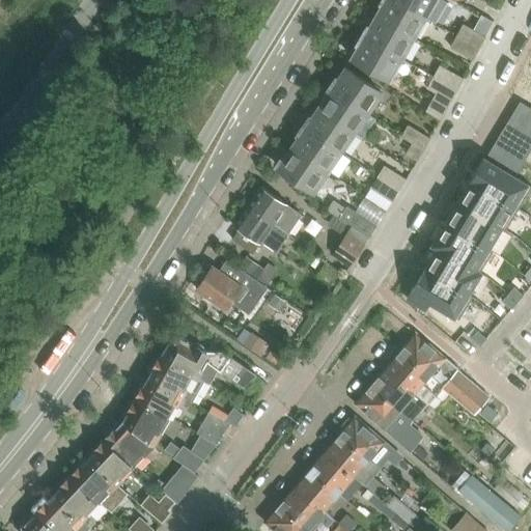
[(383,4),(375,16),(414,37),(425,18),(395,0),(382,0),(381,3),(383,4)]
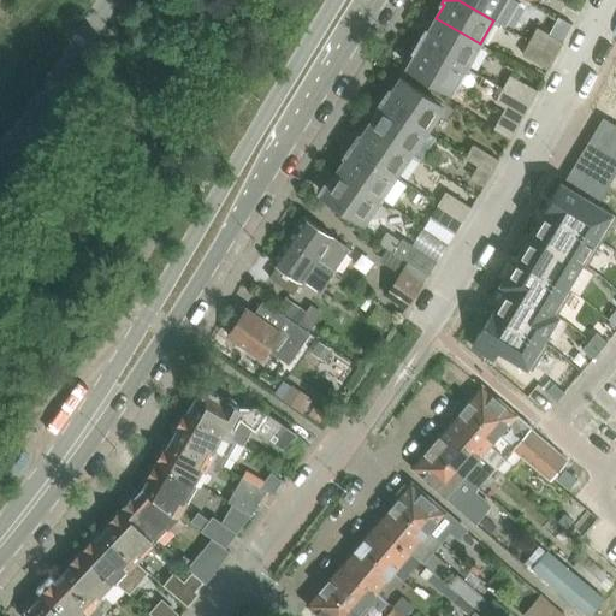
[(458,0),(493,21),(504,27),(517,1),(515,0),(458,0)]
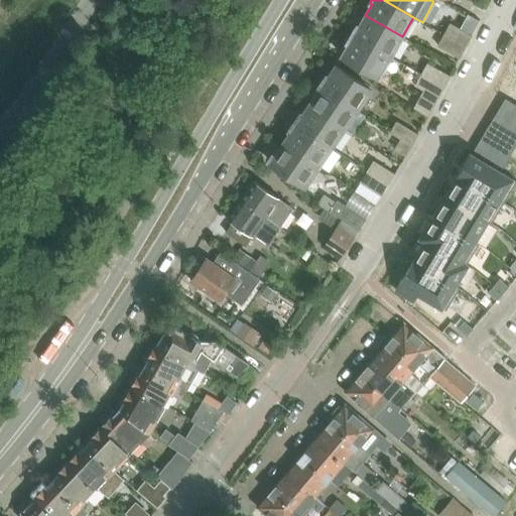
[(357,26),(352,34),(390,56),(402,36),(365,15),(359,27),(357,26)]
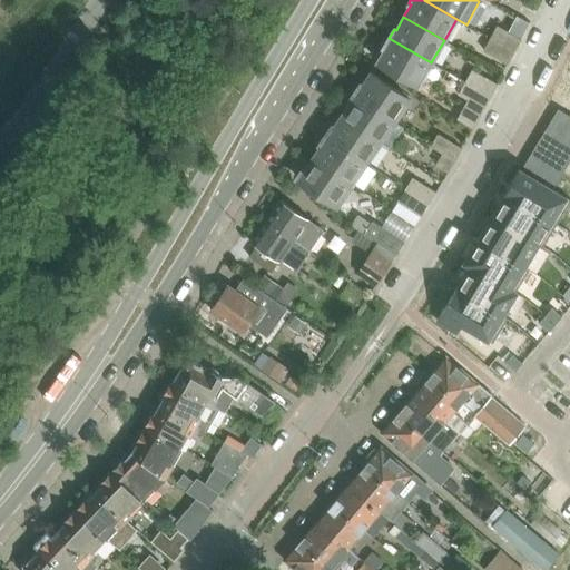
[(497,26),(490,38),(514,51),(521,39),(497,26)]
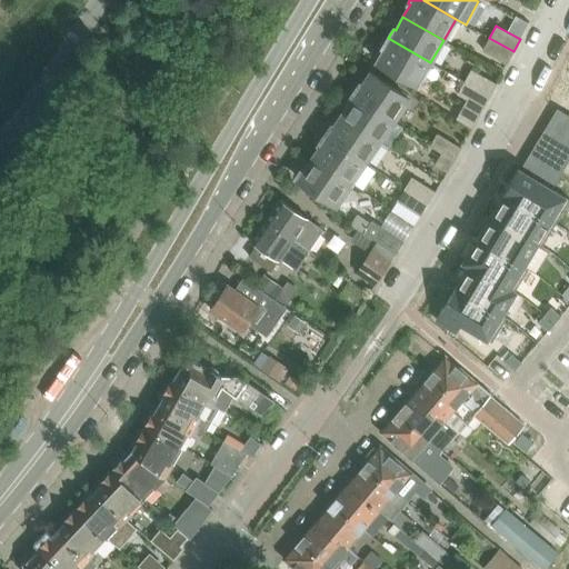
[(385,48),(377,62),(418,86),(430,62),(388,38),(383,47),(385,48)]
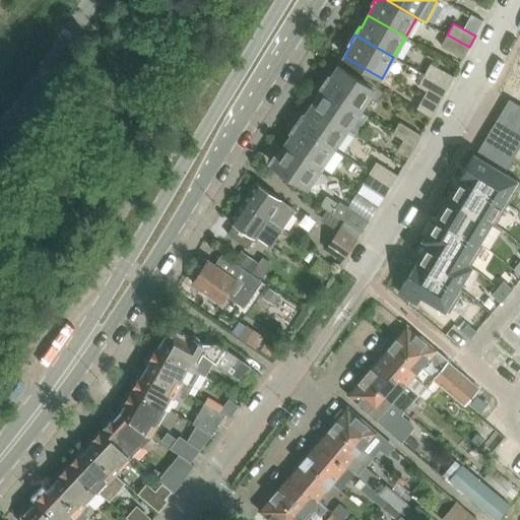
[(447,35),(441,46),(463,58),(469,47),(447,35)]
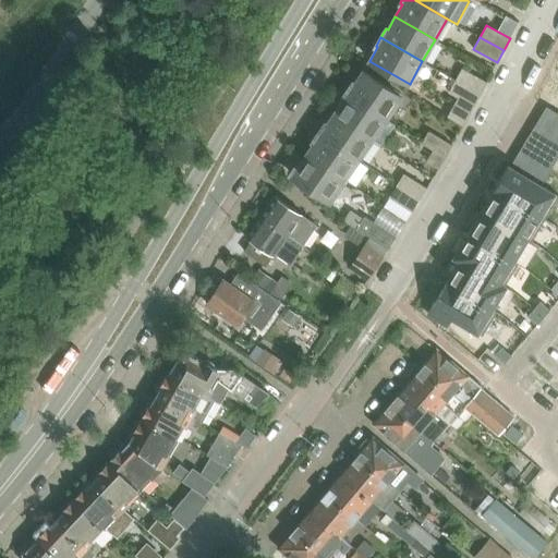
[(462,69),(456,81),(468,87),(481,95),(487,82),(475,75),(462,69)]
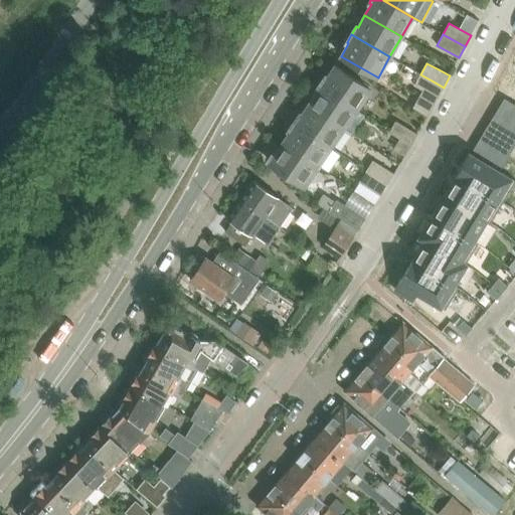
[(325,76),(320,84),(356,110),(370,90),(335,65),(327,77),(325,76)]
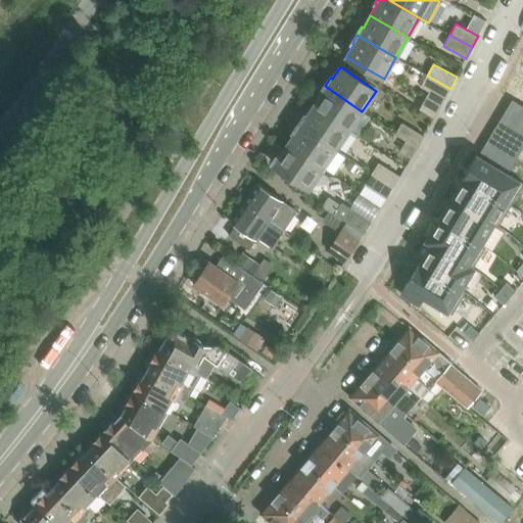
[(429,92),(419,109),(433,119),(438,109),(444,100),(450,89),(438,82),(427,76),(421,87),(429,92)]
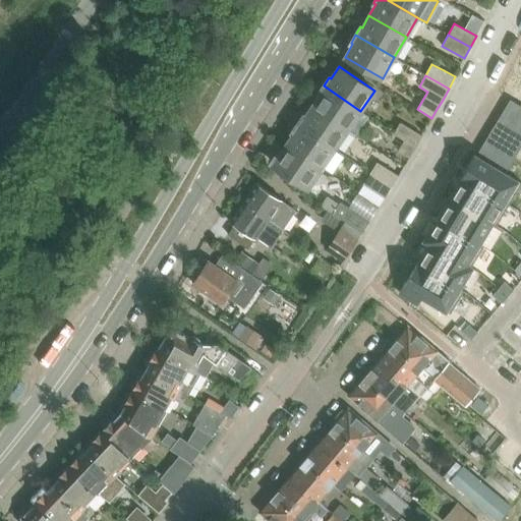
[(321,95),(312,106),(347,129),(360,111),(324,85),(319,93),(321,95)]
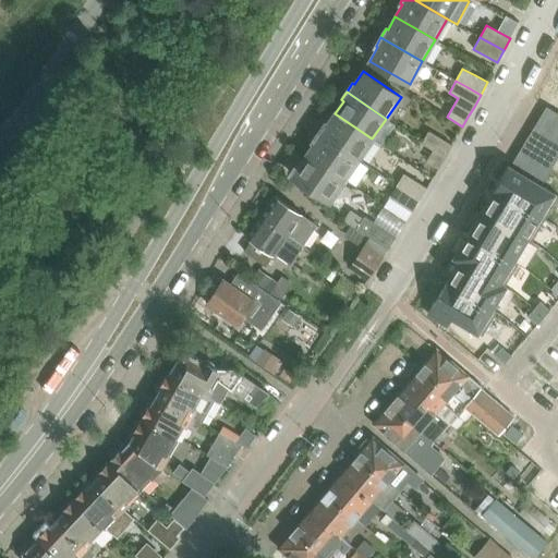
[(557,112),(546,106),(510,165),(541,183),(557,154),(557,112)]
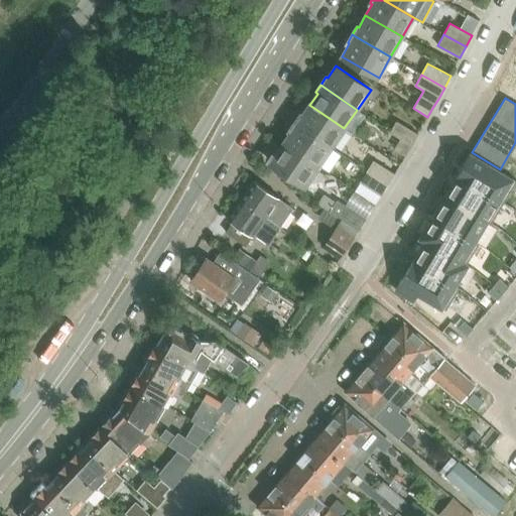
[(300,115),(294,122),(332,147),(344,128),(309,105),(301,116),(300,115)]
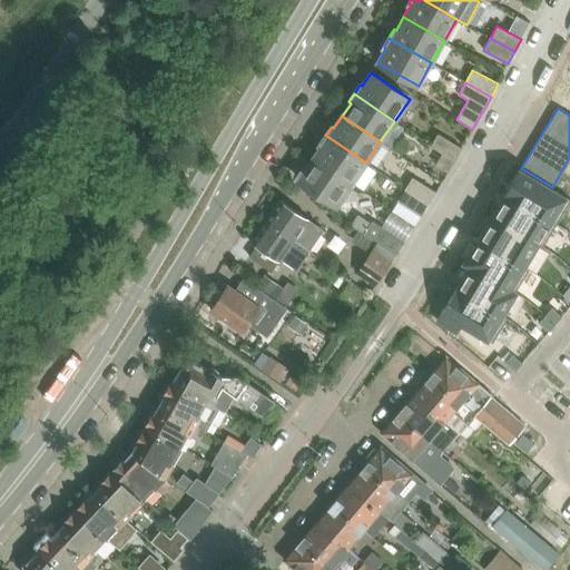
[(322,145),(313,157),(352,184),(366,163),(325,135),(320,144),(322,145)]
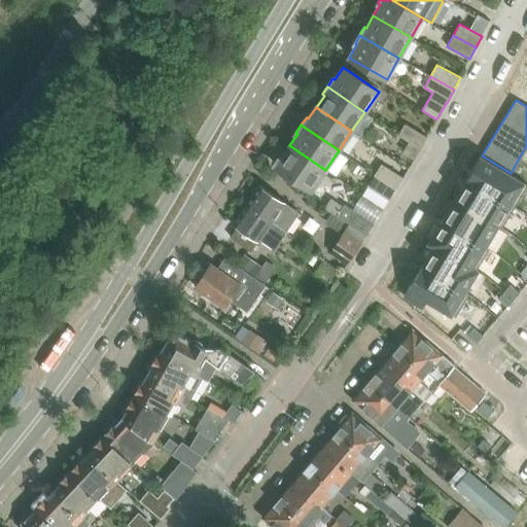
[(405,125),(398,135),(409,141),(420,148),(427,137),(405,125)]
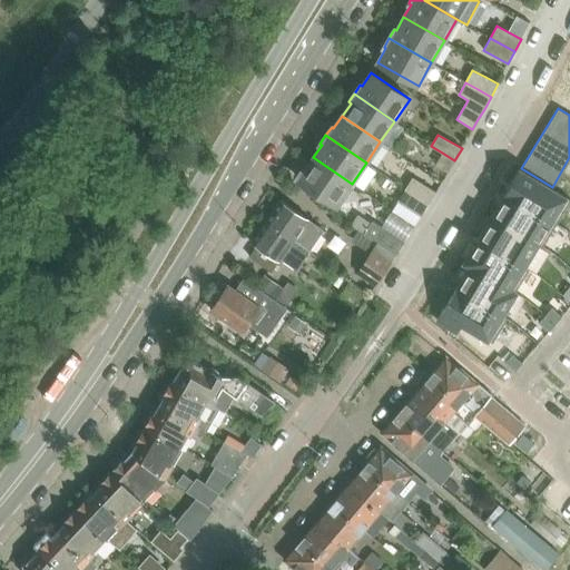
[(442,153),(435,165),(448,173),(454,160),(442,153)]
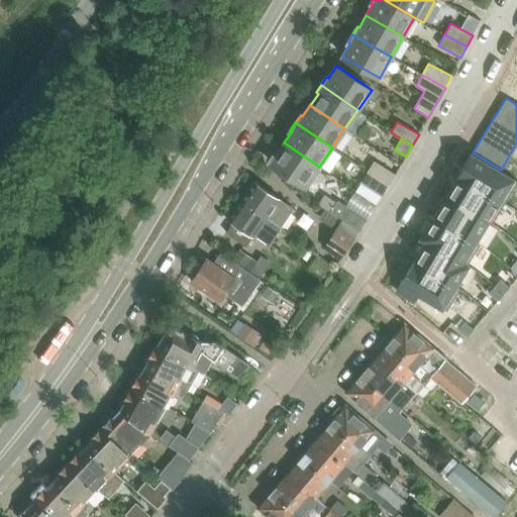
[(275,153),(270,161),(271,162),(271,163),(305,187),(319,167),(284,142),(276,154),(275,153)]
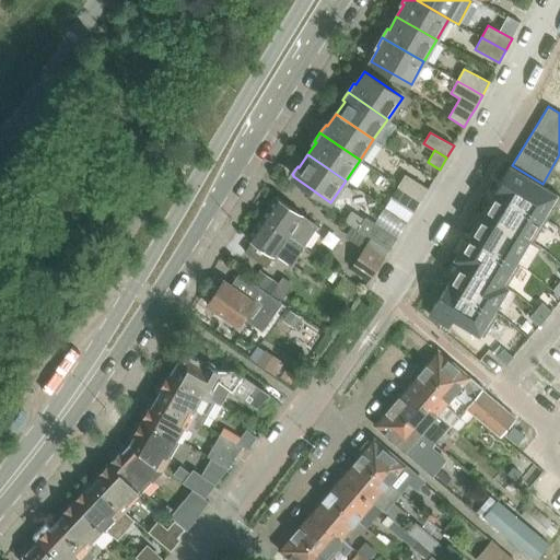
[(510,165),(497,188),(547,219),(559,198),(559,195),(543,185),(512,166),(510,165)]
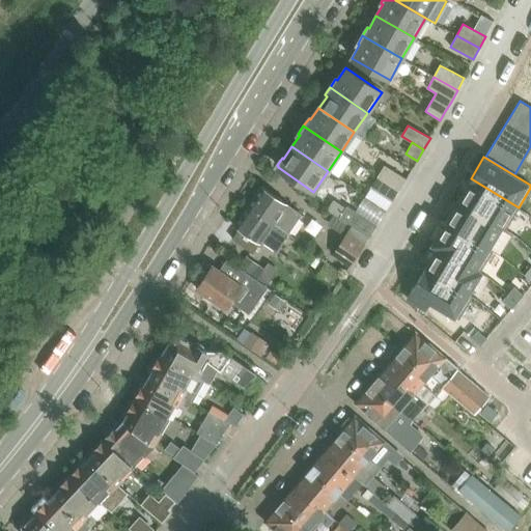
[(385,166),(378,176),(399,190),(406,179),(385,166)]
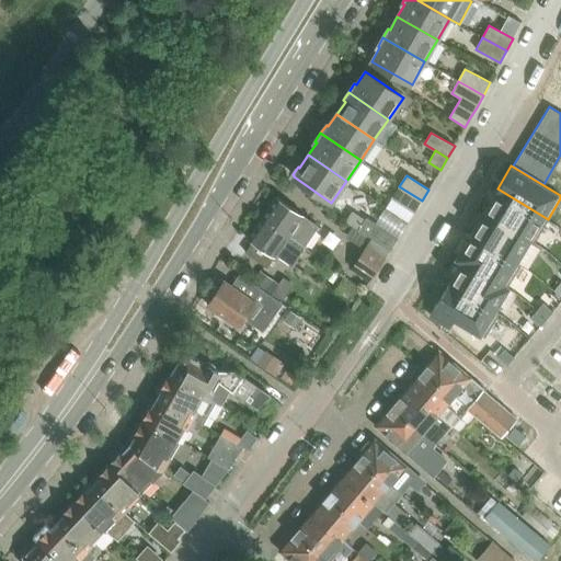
[(399,186),(391,198),(414,213),(422,201),(399,186)]
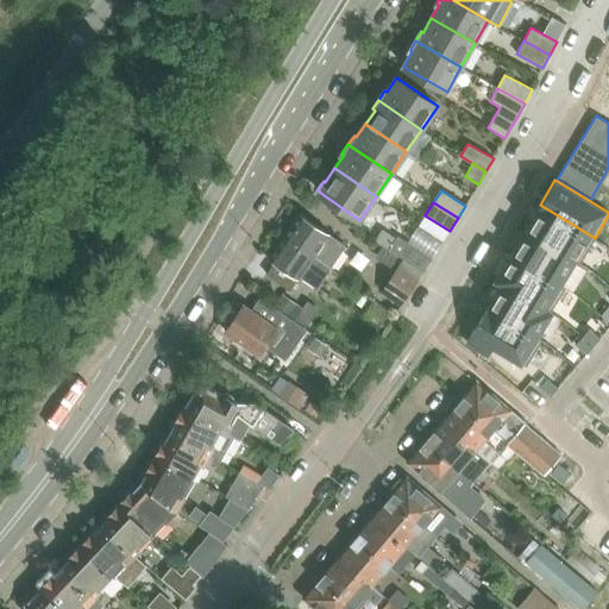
[(540,207),(526,230),(576,259),(575,262),(579,264),(595,238),(540,205),(539,206),(540,207)]
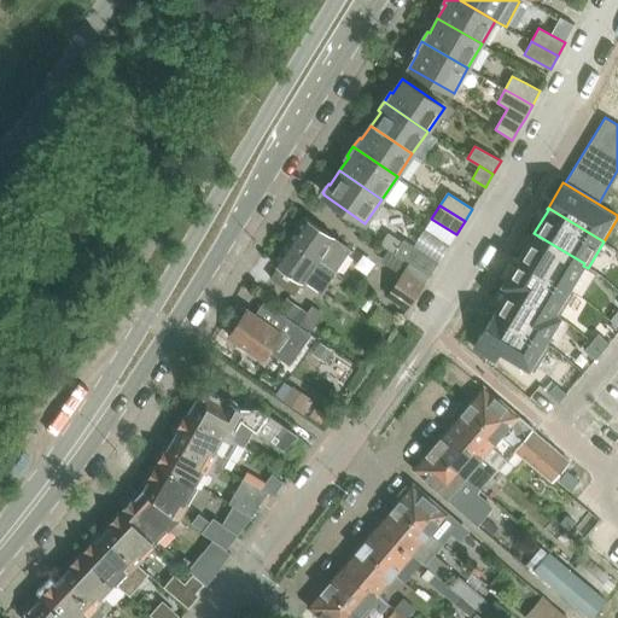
[(303,217),(289,239),(332,272),(334,274),(336,272),(350,250),(334,239),(303,217)]
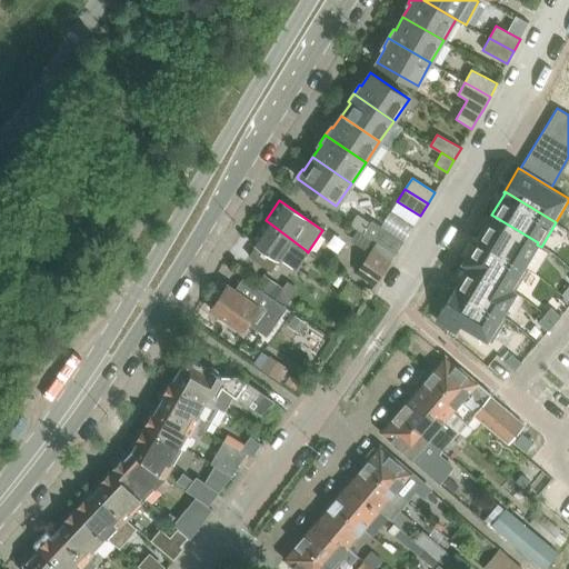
[(491,215),(478,238),(523,266),(525,265),(537,245),(538,242),(491,215)]
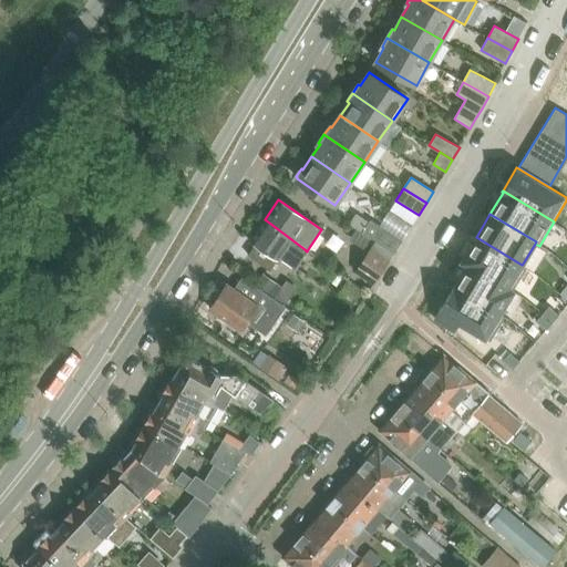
[(250,249),(247,255),(269,271),(284,250),(300,261),(307,251),(305,249),(265,219),(249,240),(255,244),(250,249)]
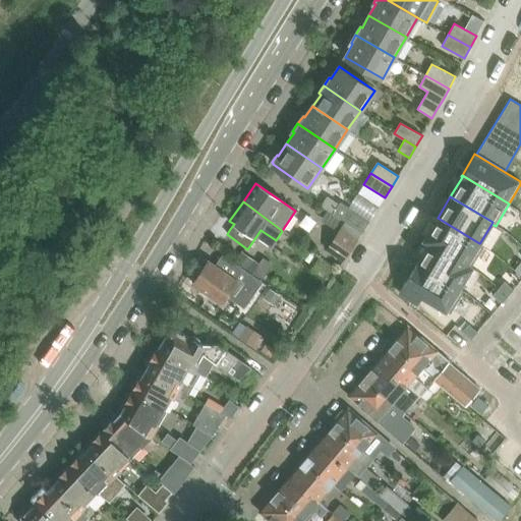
[(340,204),(334,213),(361,232),(362,232),(364,229),(368,223),(369,221),(352,210),(341,203),(340,204)]
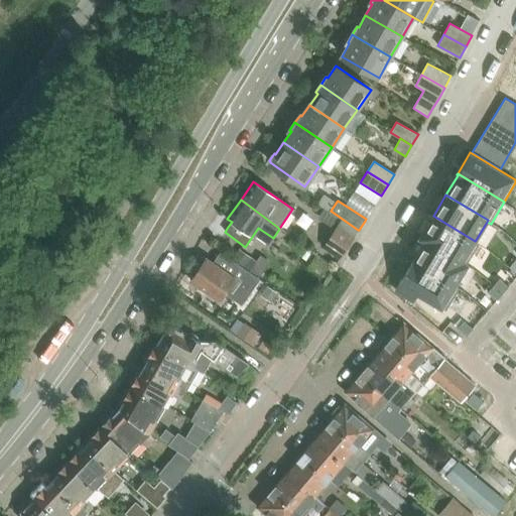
[(327,209),(319,218),(333,227),(339,218),(327,209)]
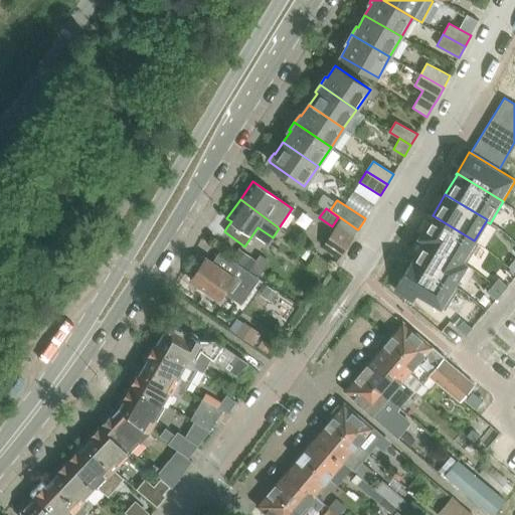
[(433,215),(419,236),(424,239),(424,238),(467,265),(467,264),(466,263),(479,242),(475,239),(474,240),(433,215)]
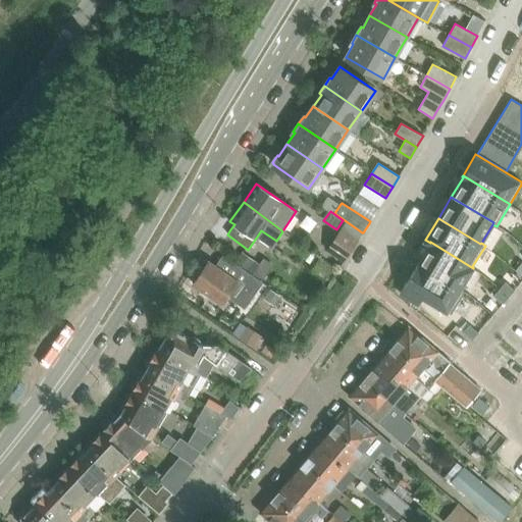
[(341,229),(327,250),(343,260),(357,241),(357,240),(353,237),(343,229),(342,228),(341,229)]
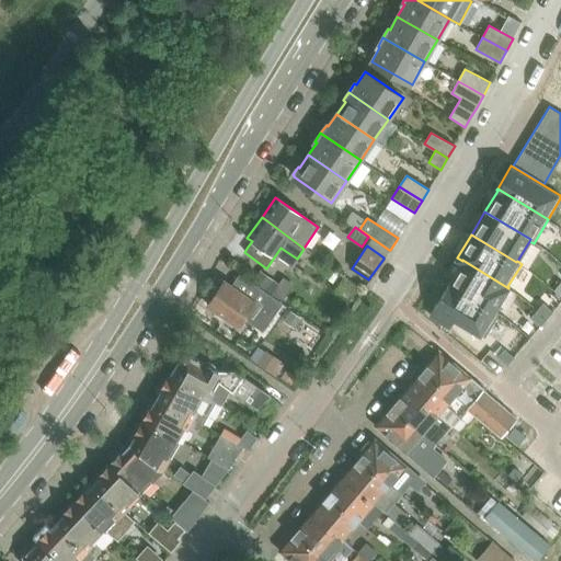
[(462,261),(449,283),(495,310),(495,309),(508,288),(462,260),(462,261)]
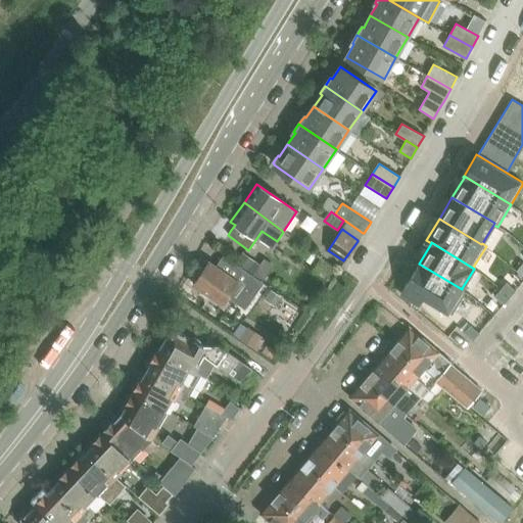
[(242,253),(235,264),(256,279),(264,269),(242,253)]
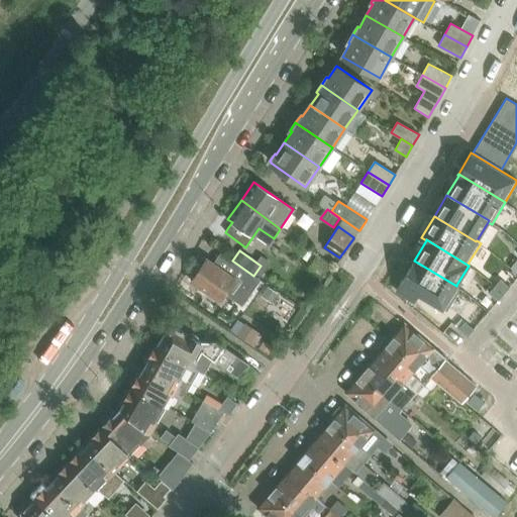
[(194,279),(191,282),(208,294),(208,299),(213,302),(218,301),(219,302),(225,294),(231,298),(231,297),(241,304),(259,280),(224,256),(217,267),(207,260),(200,270),(196,270),(192,276),(194,279)]
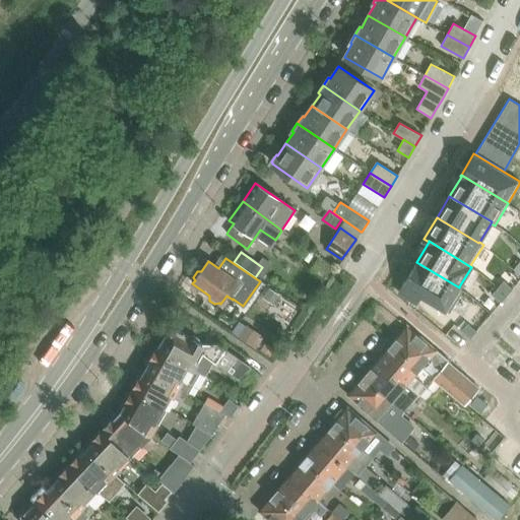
[(416,262),(398,291),(417,303),(421,296),(450,312),(463,289),(459,286),(459,287),(416,262)]
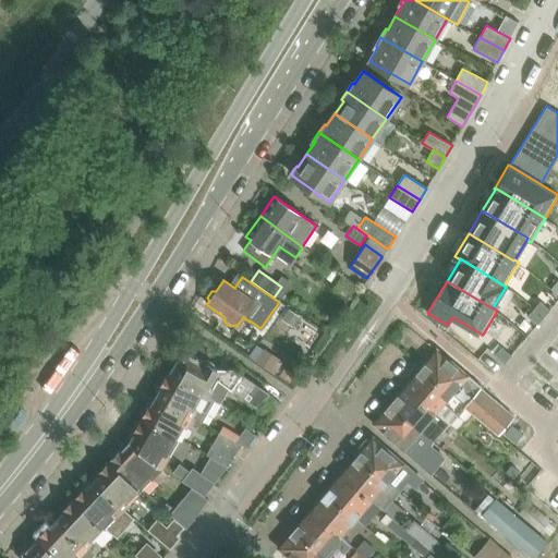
[(541,301),(534,308),(544,317),(550,310),(541,301)]
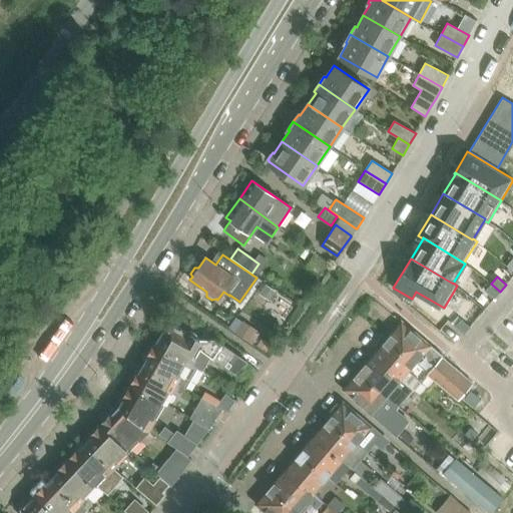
[(491,284),(485,291),(494,299),(500,292),(491,284)]
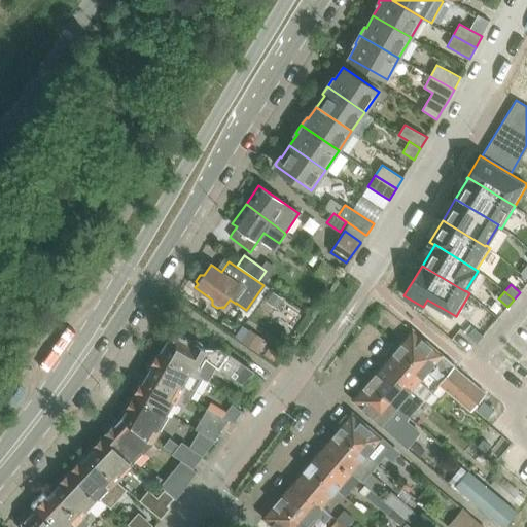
[(277,307),(283,299),(273,292),(268,301),(277,307)]
